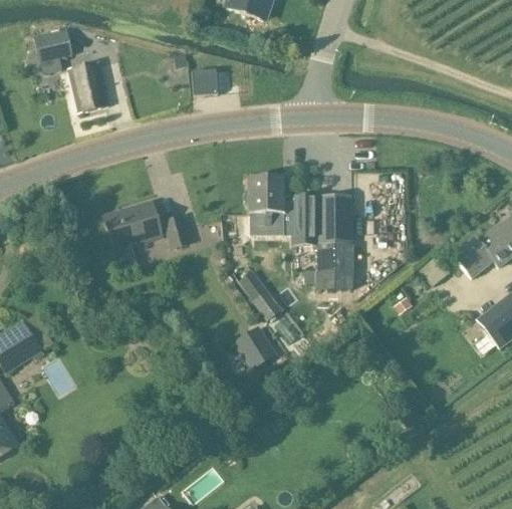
[(270,21),(272,16),(269,15),(273,0),(222,0),(221,4),(270,21)]
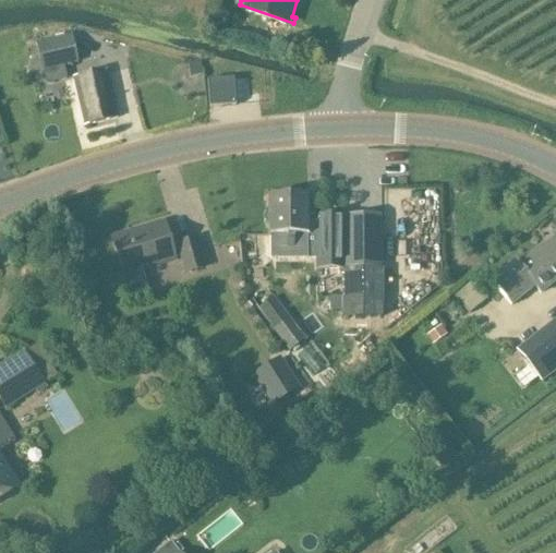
[(79,58),(72,32),(39,39),(45,65),(79,58)]
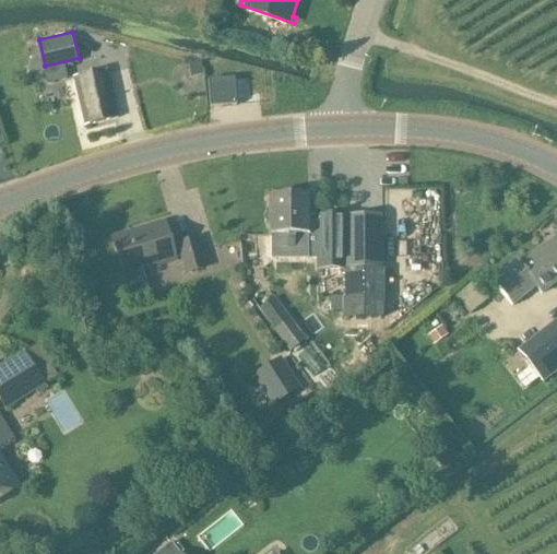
[(203,59),(190,60),(192,72),(204,71),(203,59)]
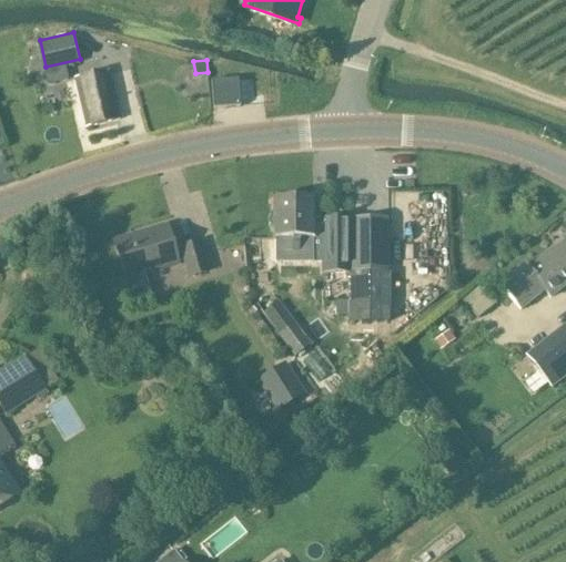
[(78,73),(89,120),(119,113),(109,67),(78,73)]
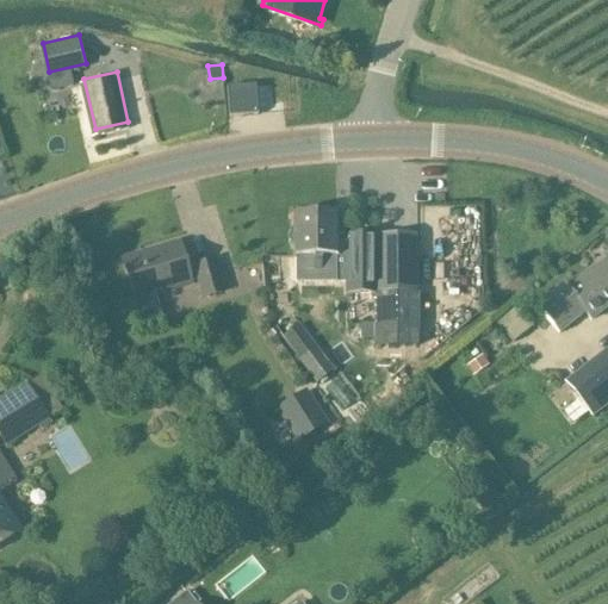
[(256,81),(228,83),(231,113),(260,110),(256,81)]
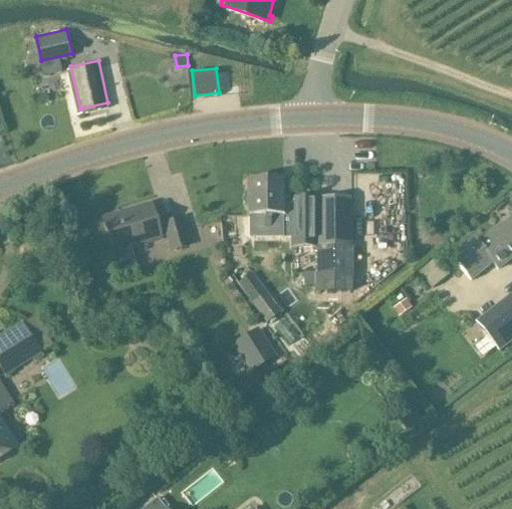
[(353,195),(284,195),(284,179),(251,179),(250,213),(284,213),(291,214),(291,245),(316,245),(316,271),(353,271),(353,195)]
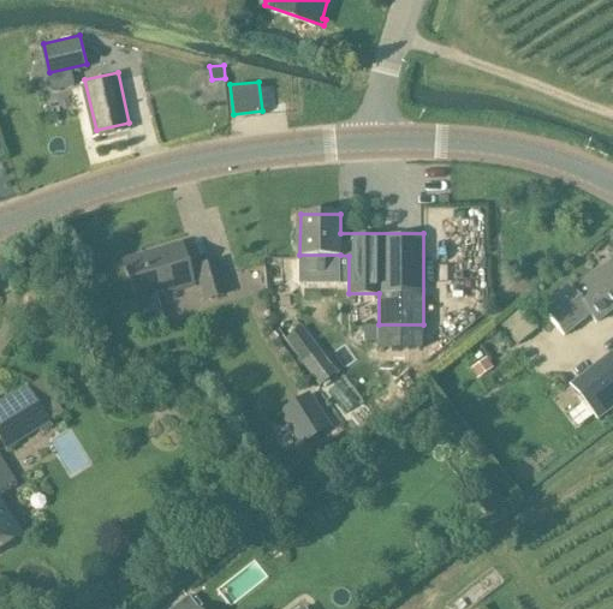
[(125,257),(137,299),(195,282),(183,240),(125,257)]
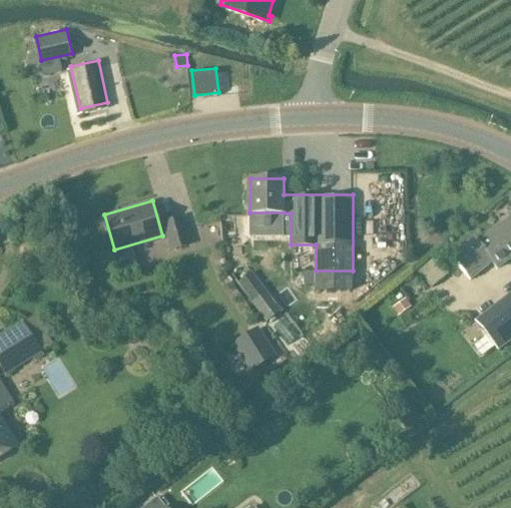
[(191,242),(191,240),(201,237),(194,212),(184,215),(183,213),(162,219),(171,249),(191,242)]
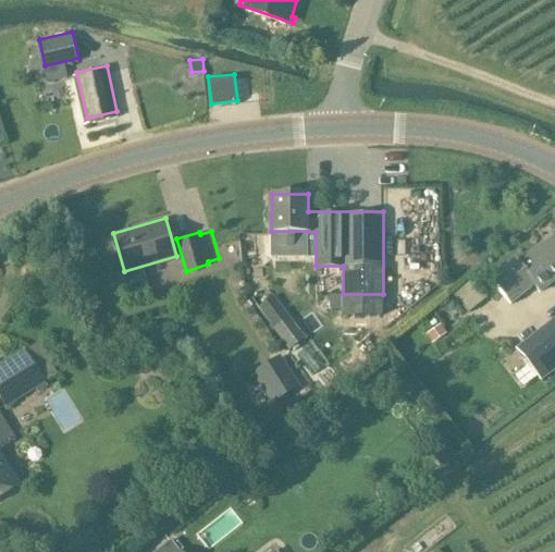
[(541,290),(554,278),(554,233),(520,261),(516,256),(491,276),(512,301),(535,282),(541,290)]
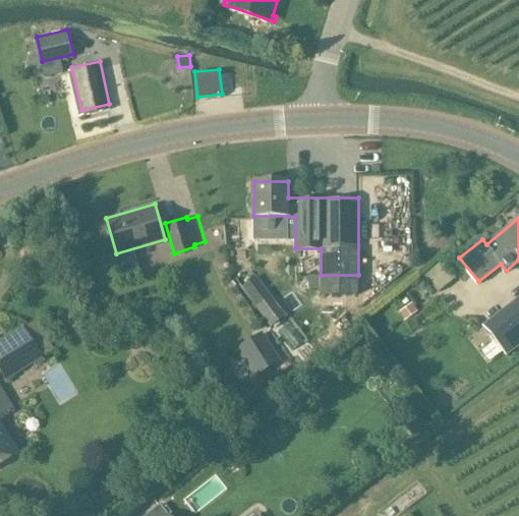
[(253,271),(240,281),(279,334),(294,323),(253,271)]
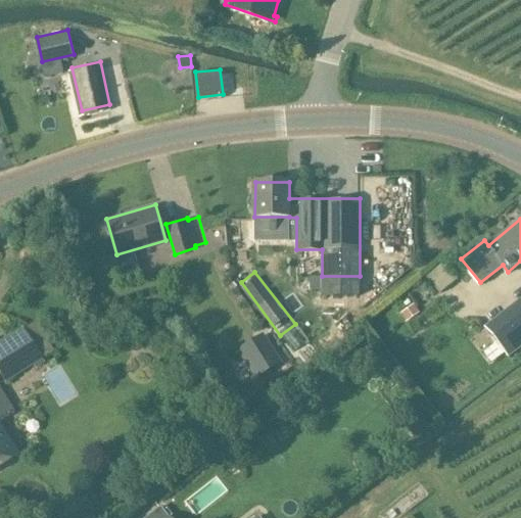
[(420,310),(415,301),(401,311),(408,318),(420,310)]
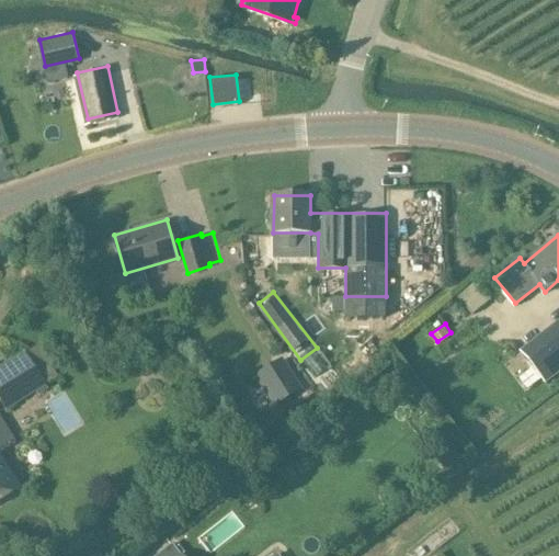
[(558,325),(524,351),(546,378),(558,369),(558,325)]
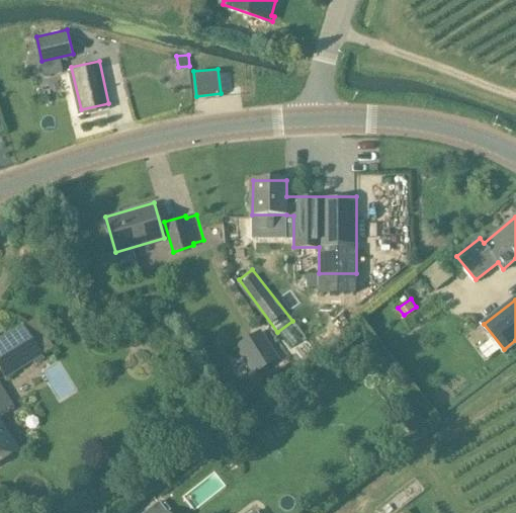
[(0,335),(0,365),(7,376),(34,359),(36,362),(46,357),(23,321),(0,335)]
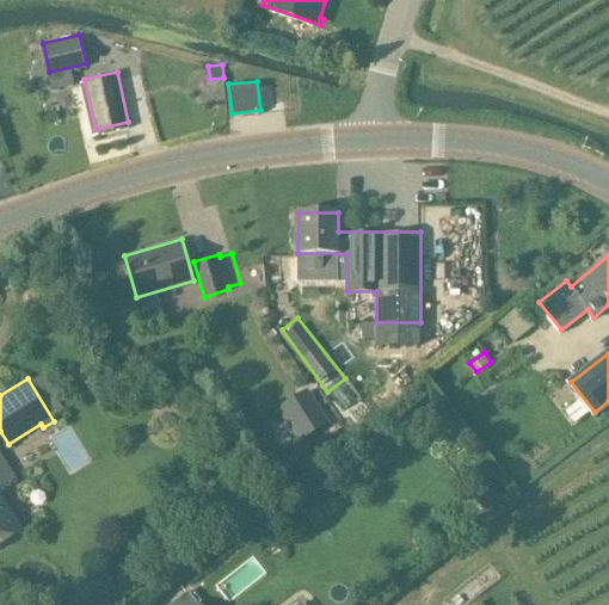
[(309,388),(281,406),(301,438),(330,420),(309,388)]
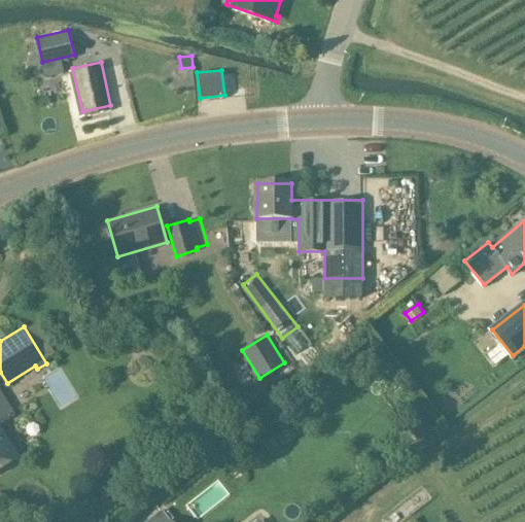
[(0,466),(21,454),(0,422),(18,412),(0,384),(0,466)]
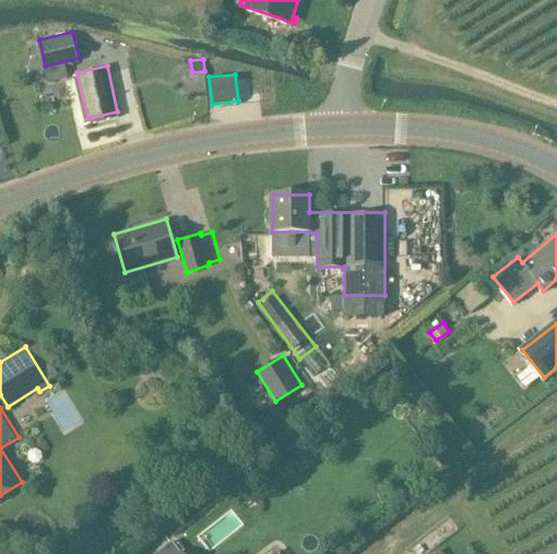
[(188,553),(175,537),(152,553),(188,553)]
